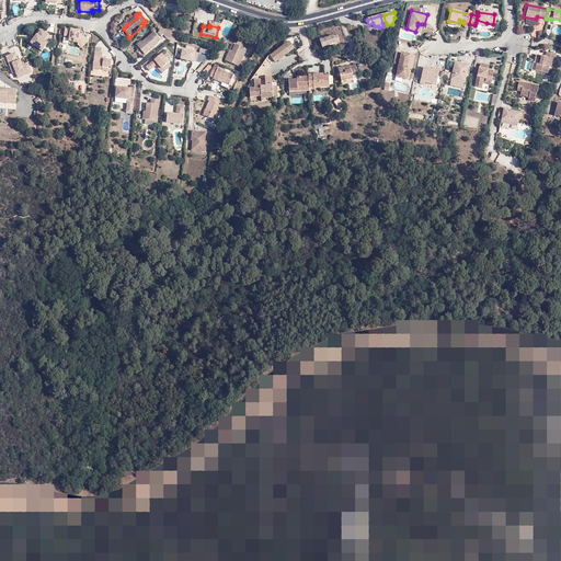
[(70,38),(70,43),(78,45),(79,44),(83,47),(89,42),(84,37),(80,37),(81,32),(72,31),(66,30),(65,37),(70,38)]
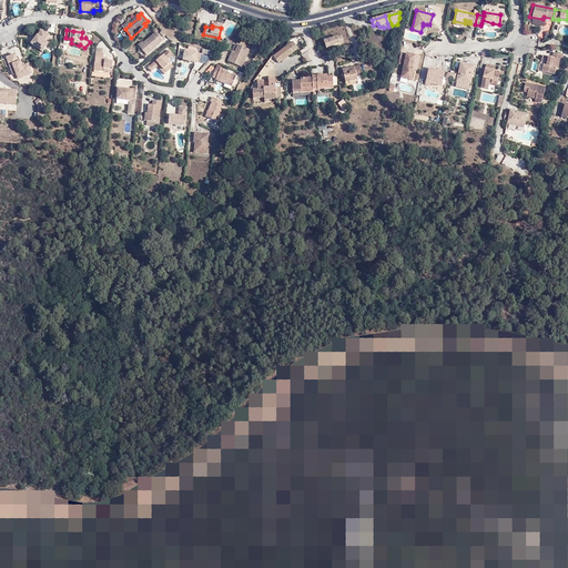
[(37,39),(32,43),(32,44),(43,53),(50,44),(46,41),(49,37),(43,32),(39,37),(37,39)]
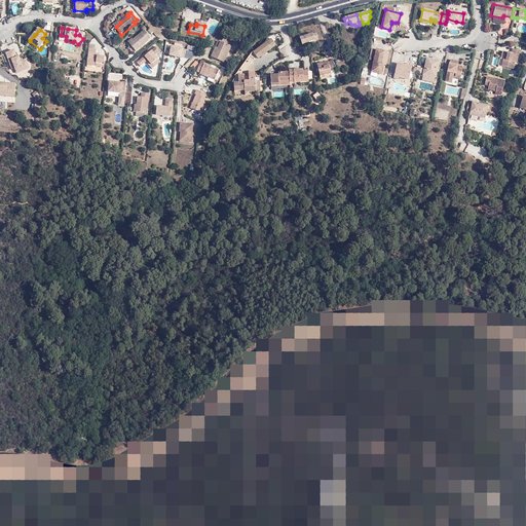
[(134,40),(129,43),(138,52),(150,42),(149,41),(152,39),(146,32),(135,41),(134,40)]
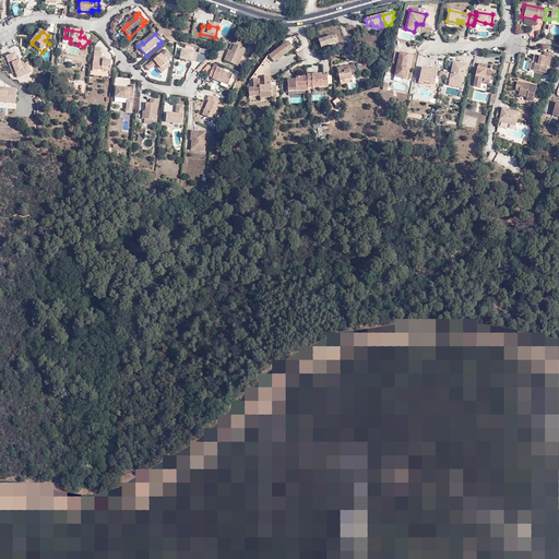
[(319,40),(321,47),(337,42),(335,35),(319,40)]
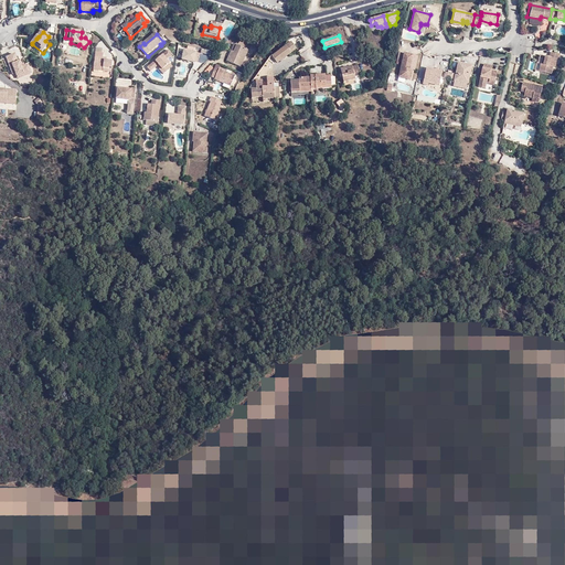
[(290,44),(285,49),(289,54),(296,50),(290,44)]
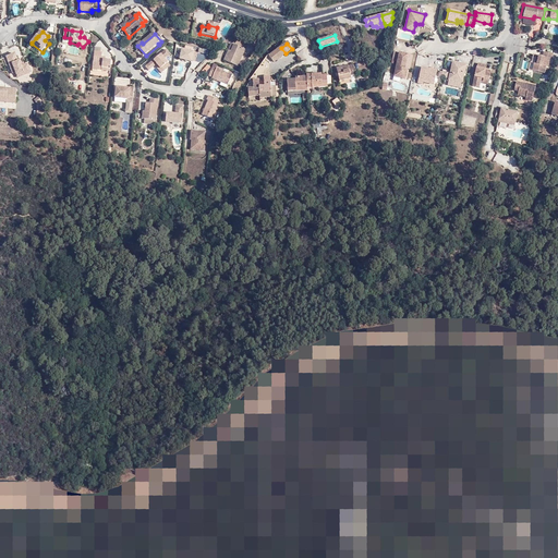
[(229,60),(227,59),(225,62),(239,69),(246,51),(235,46),(232,53),(229,60)]
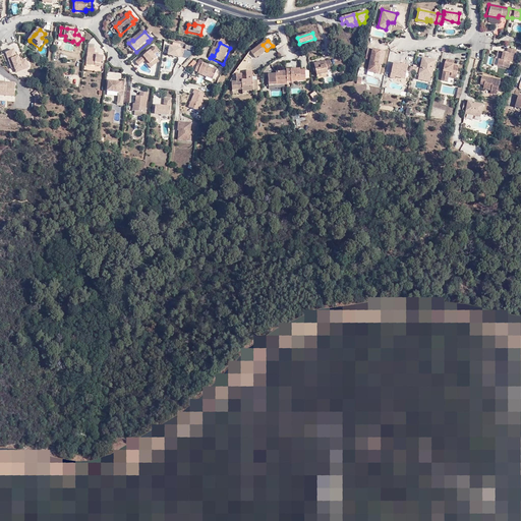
[(267,50),(263,45),(250,53),(254,59),(267,50)]
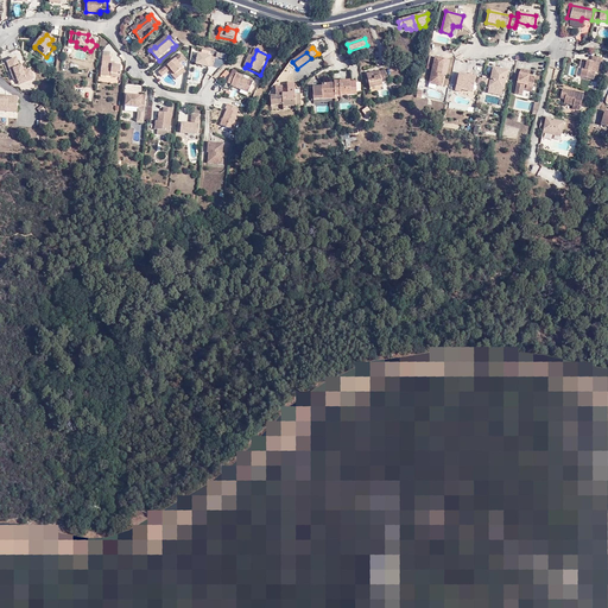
[(182,56),(159,74),(163,78),(170,73),(177,82),(182,77),(179,74),(184,70),(179,65),(185,61),(182,56)]
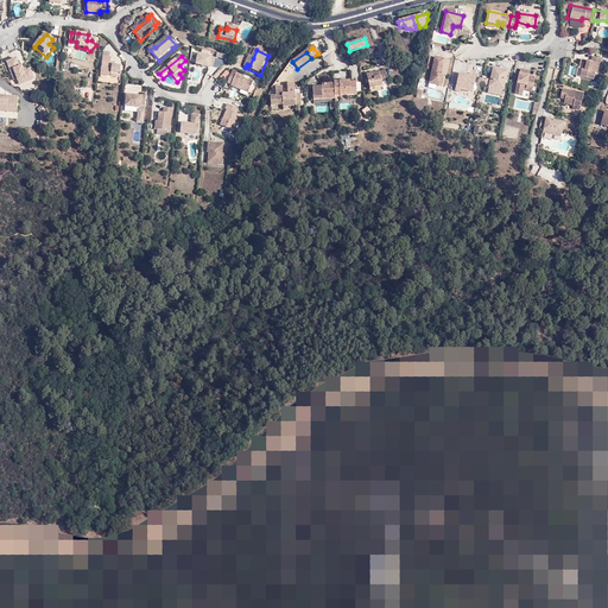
[(217,59),(200,56),(197,67),(210,69),(211,68),(215,69),(217,59)]
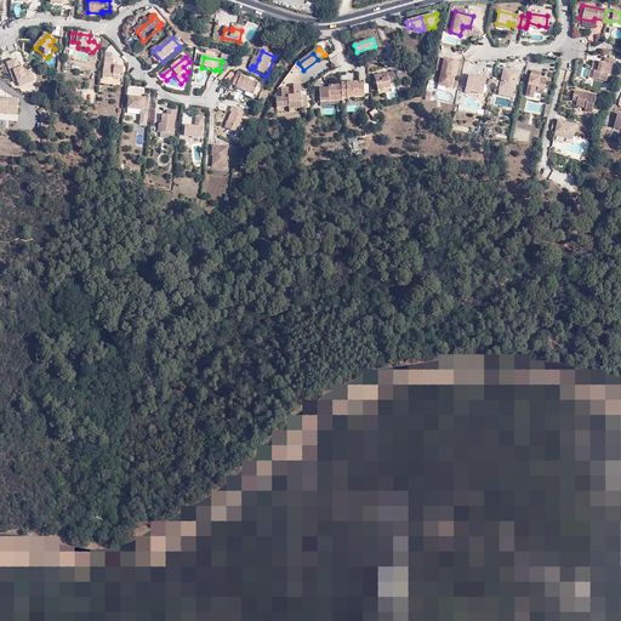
[(115,60),(114,60),(106,58),(103,78),(124,80),(125,69),(119,68),(119,64),(114,64),(115,60)]
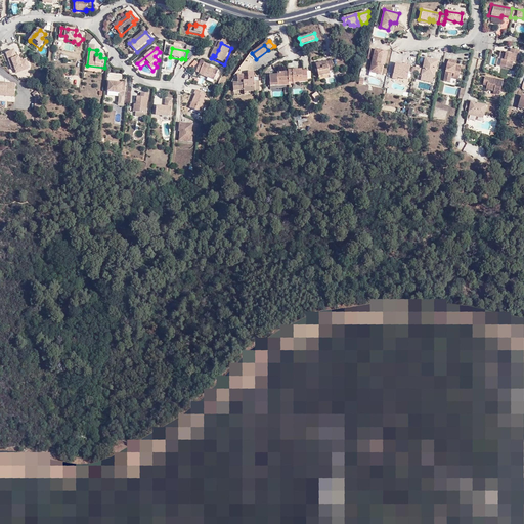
[(518,51),(510,49),(509,53),(503,52),(498,67),(510,69),(511,62),(513,62),(515,55),(517,55),(518,51)]
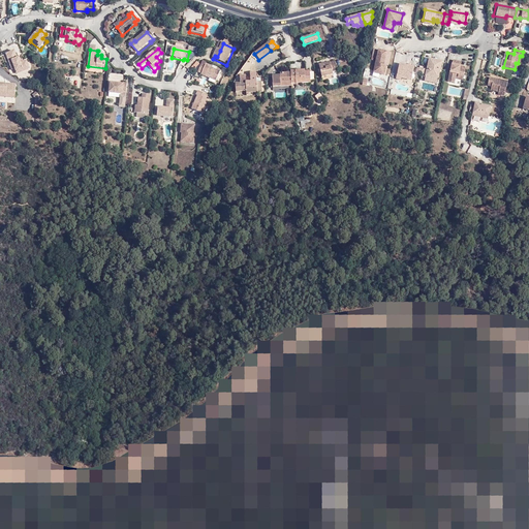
[(386,53),(378,51),(373,73),(383,75),(386,66),(383,65),(386,53)]
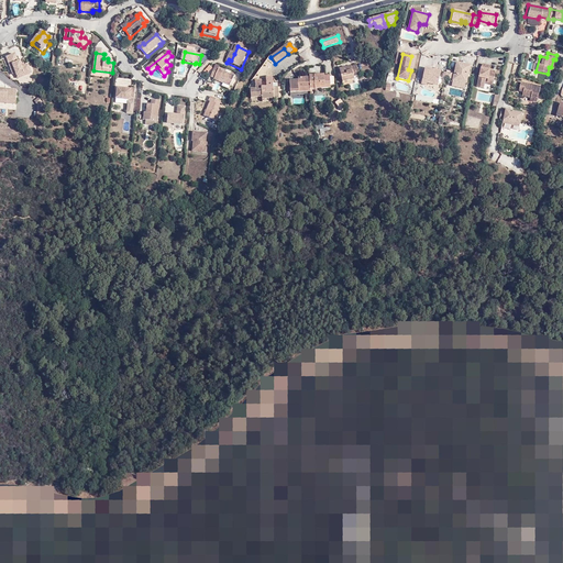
[(24,74),(25,77),(31,75),(28,66),(22,68),(20,63),(18,64),(14,56),(7,59),(11,73),(14,72),(15,75),(17,77),(24,74)]
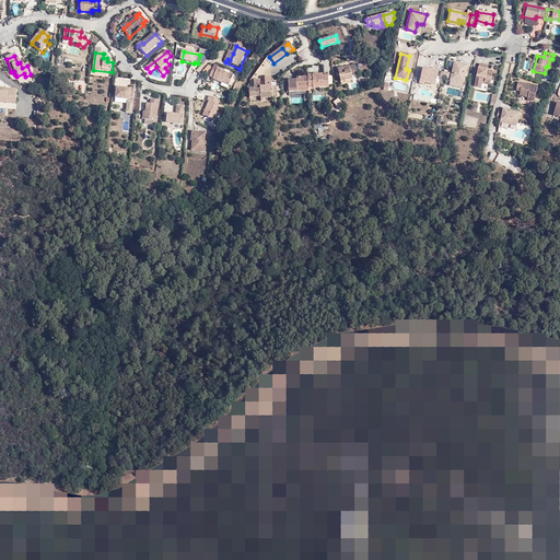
[(450,80),(458,81),(458,79),(464,80),(467,65),(454,61),(450,79),(450,80)]
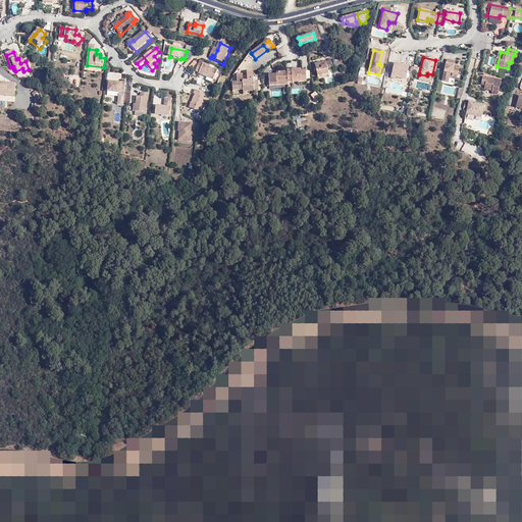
[(450,72),(457,74),(460,65),(454,63),(454,60),(446,59),(441,80),(448,82),(449,76),(450,72)]
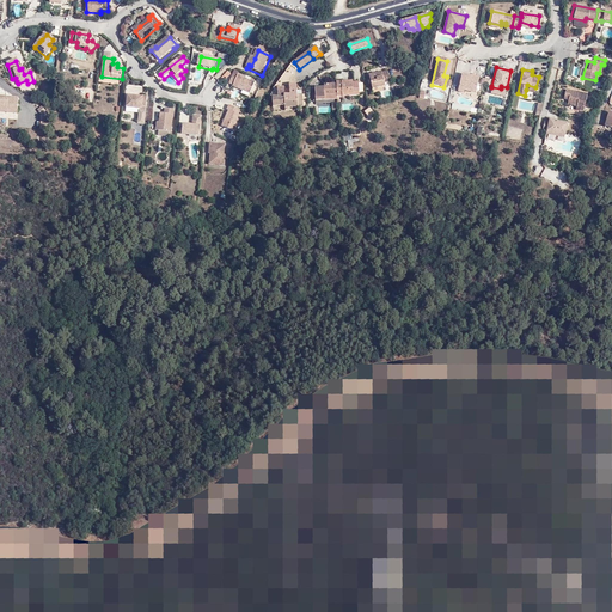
[(390,81),(387,71),(380,72),(374,73),(375,75),(368,77),(371,90),(384,86),(384,83),(390,81)]
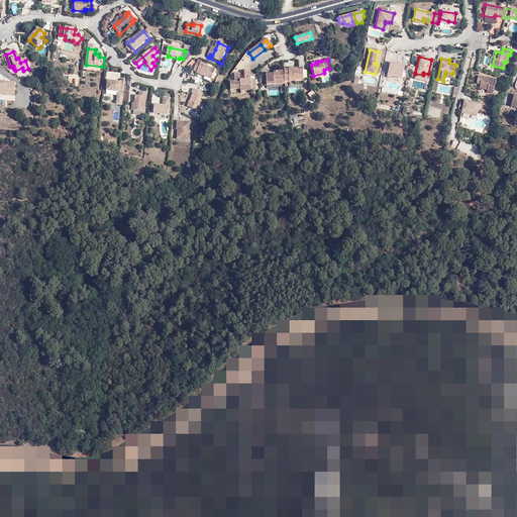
[(78,74),(78,63),(68,63),(68,74),(78,74)]
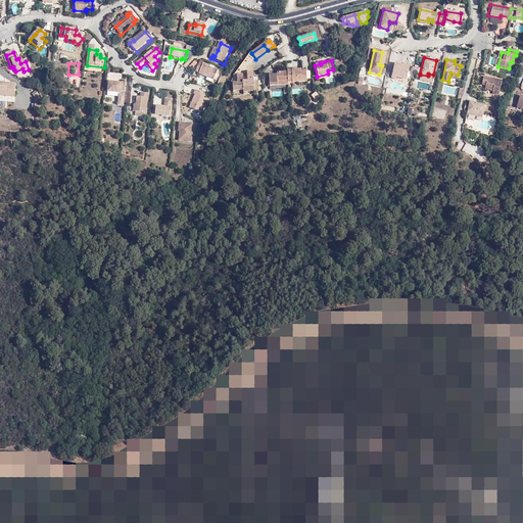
[(409,66),(394,63),(392,78),(396,79),(397,78),(407,79),(409,66)]
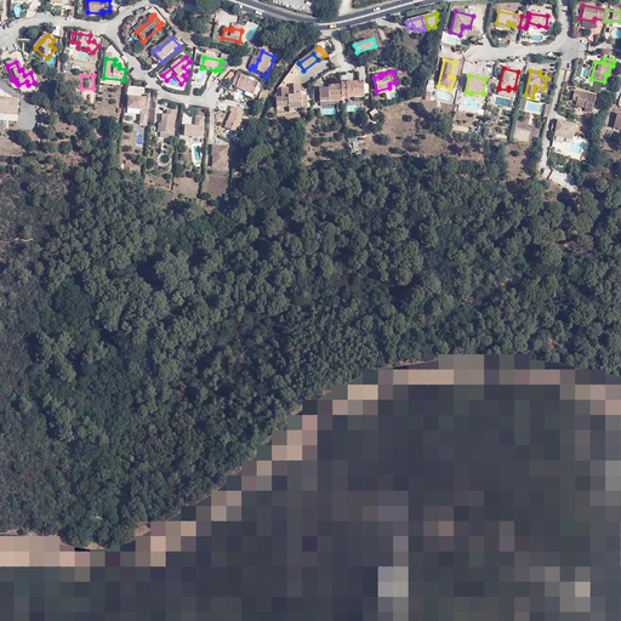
[(212,77),(209,87),(217,90),(220,79),(212,77)]
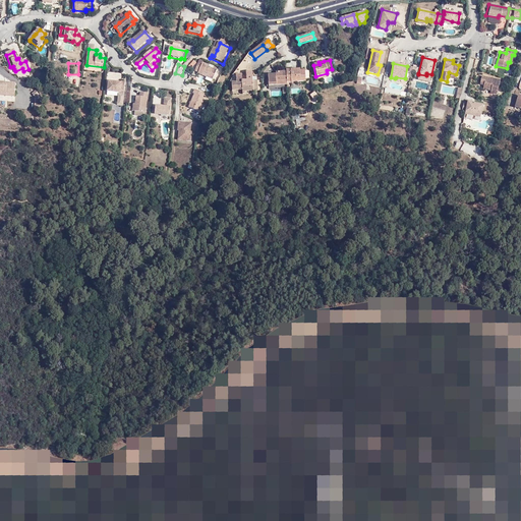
[(207,79),(213,82),(218,73),(203,66),(203,67),(199,66),(195,72),(199,74),(198,75),(207,79)]
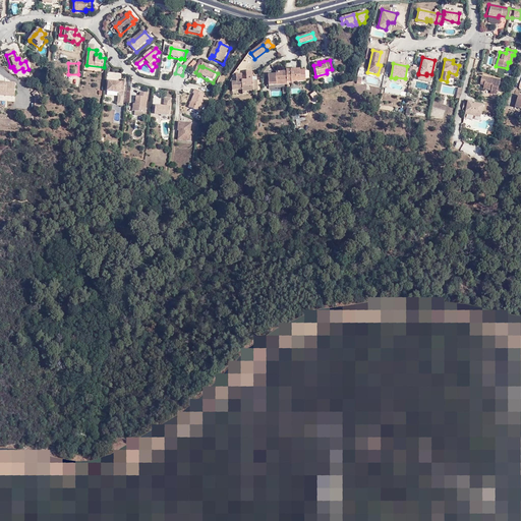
[(287,80),(287,81),(300,81),(299,79),(305,79),(304,70),(299,70),(299,68),(289,69),(289,71),(286,71),(287,80)]
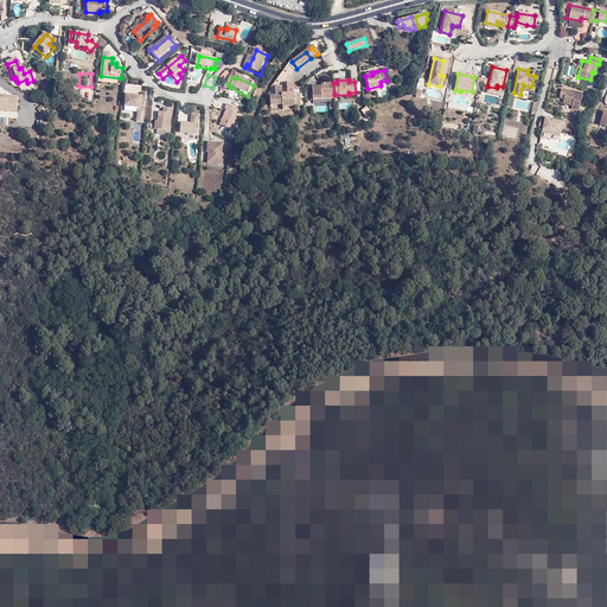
[(333,83),(332,84),(320,84),(321,85),(312,87),(312,100),(321,98),(321,95),(334,94),(333,83)]
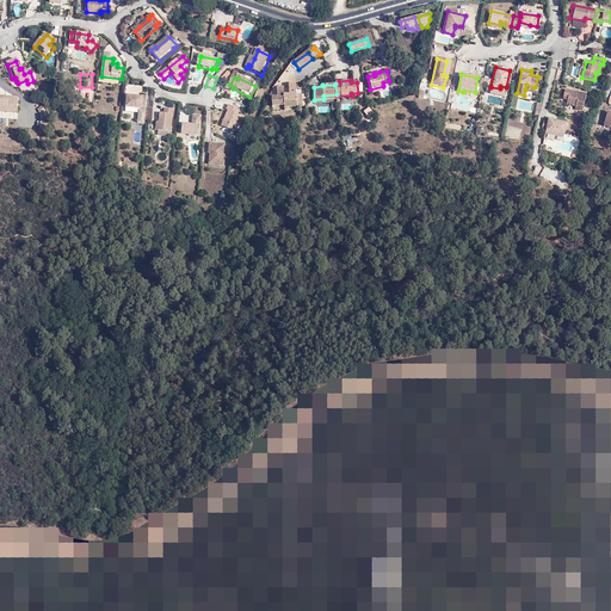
[(301,106),(301,94),(295,94),(294,85),(287,85),(288,96),(283,96),(283,87),(276,87),(276,97),(270,97),(271,106),(283,106),(283,107),(301,106)]
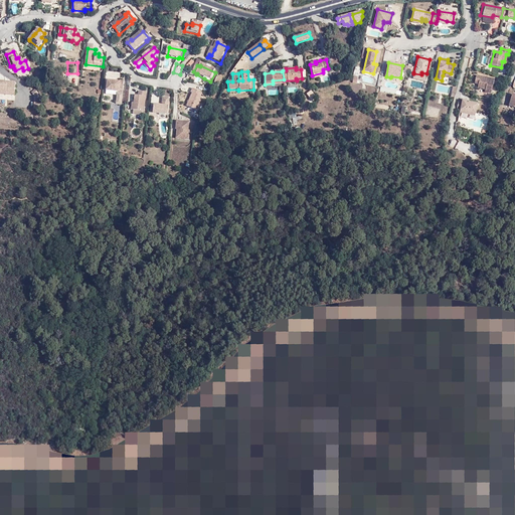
[(493,79),(475,76),(474,83),(478,83),(477,88),(485,90),(484,92),(489,93),(493,79)]
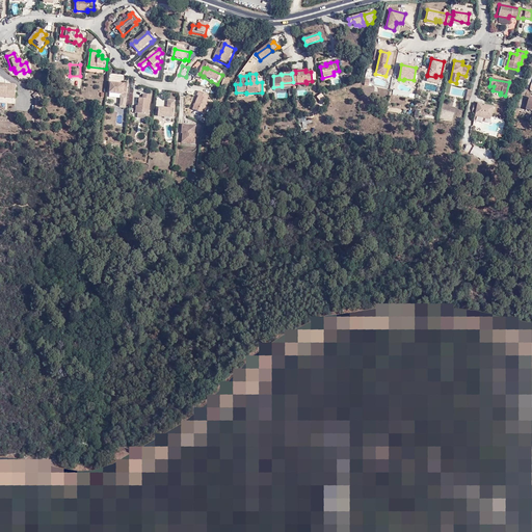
[(111,85),(110,94),(111,96),(123,97),(124,94),(128,94),(129,86),(111,85)]
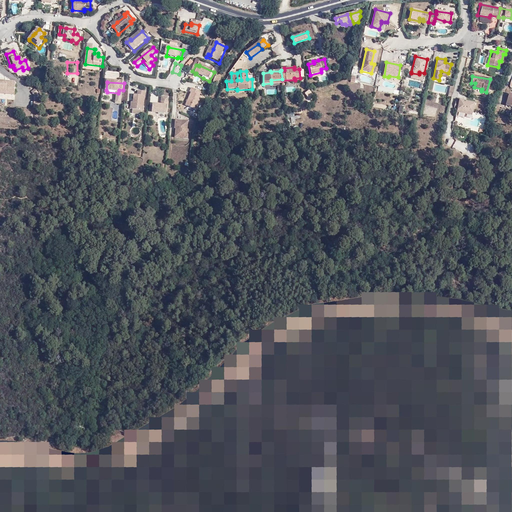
[(15,83),(6,83),(6,85),(0,84),(0,94),(14,96),(15,83)]
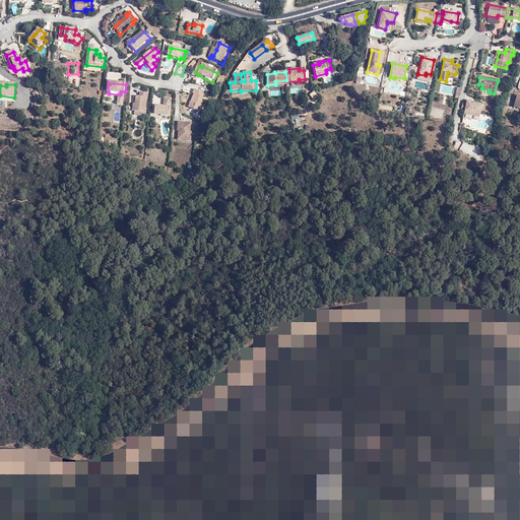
[(205,95),(196,91),(194,94),(195,95),(189,109),(199,114),(204,100),(203,100),(205,95)]
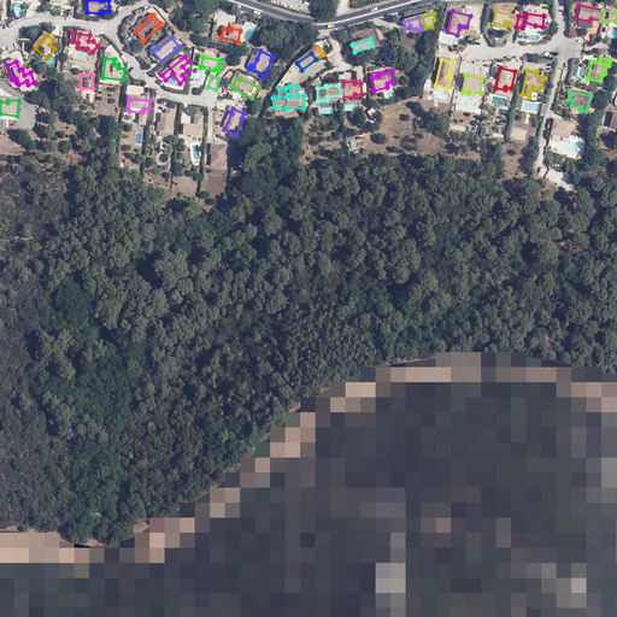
[(162,125),(160,134),(174,135),(176,113),(168,112),(166,117),(163,117),(162,125)]
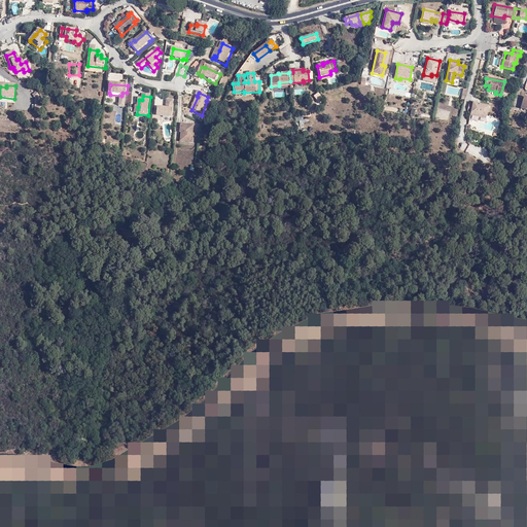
[(526,97),(522,96),(518,107),(526,110),(526,97)]
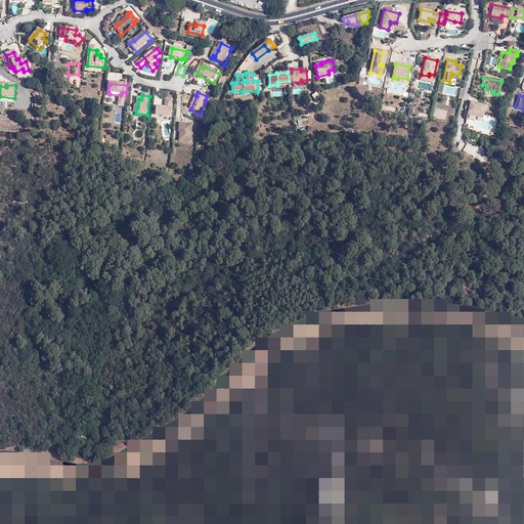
[(467,113),(482,116),(484,106),(469,103),(469,104),(465,103),(463,112),(467,113)]
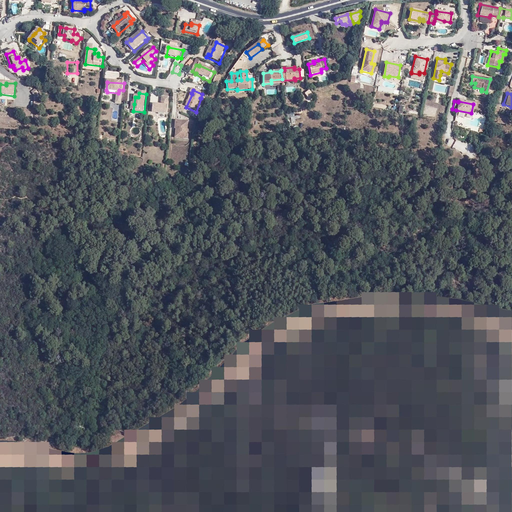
[(169,103),(163,103),(163,106),(154,105),(153,114),(168,115),(170,104),(169,103)]
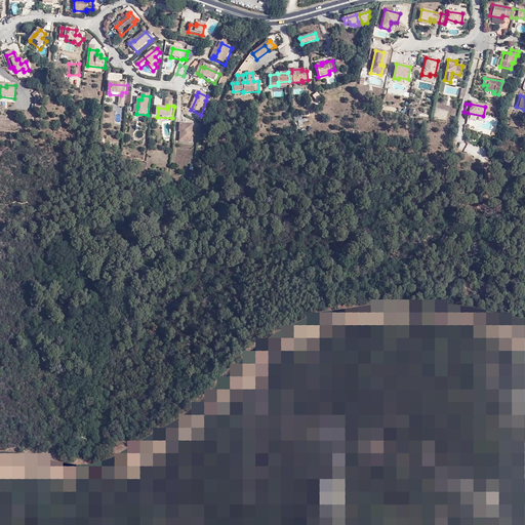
[(184,144),(194,144),(195,135),(194,135),(194,127),(182,125),(180,133),(182,133),(184,134),(184,144)]
